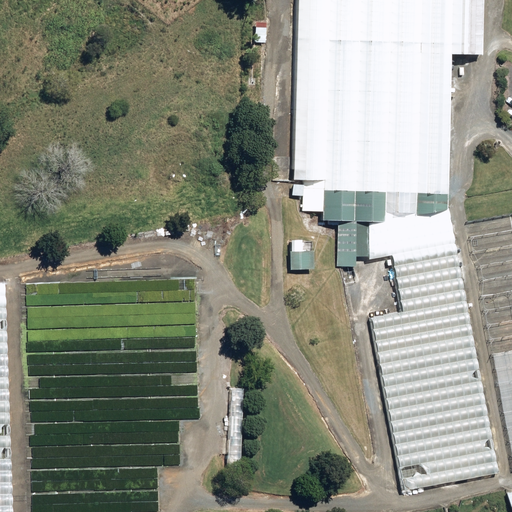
[(296,0),(292,181),(299,181),(299,186),(292,185),(291,196),(299,196),(299,199),(301,199),(301,211),(322,212),(322,221),(339,221),(337,267),(353,267),(353,260),(370,260),(392,256),(403,313),(370,319),(404,492),(498,474),(447,211),(451,56),(482,57),(483,0),(296,0)]
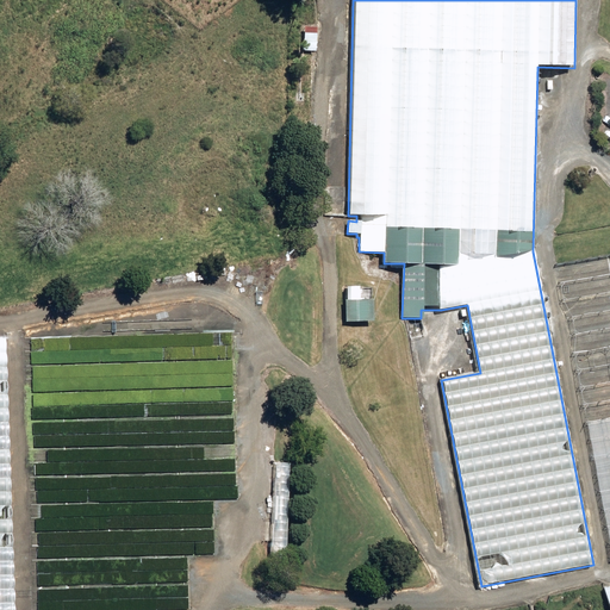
[(303,51),(315,53),(317,29),(305,27),(303,51)]
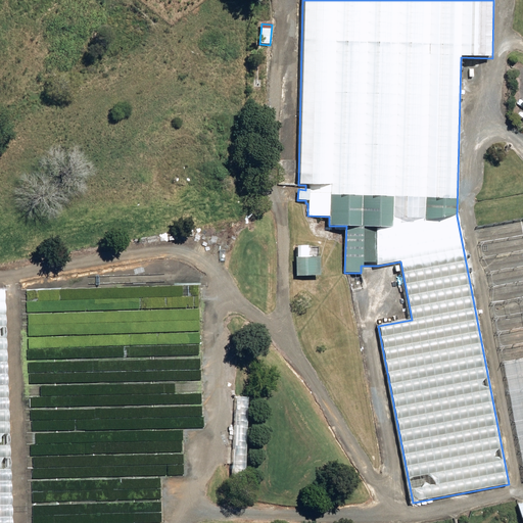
[(296,257),(296,277),(320,276),(320,257),(311,257),(311,246),(297,246),(297,257),(296,257)]
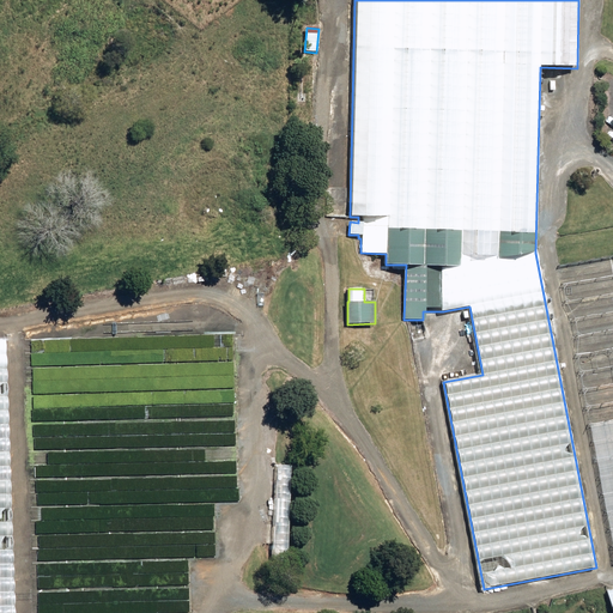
[(612,347),(572,356),(611,563),(612,562),(612,347)]
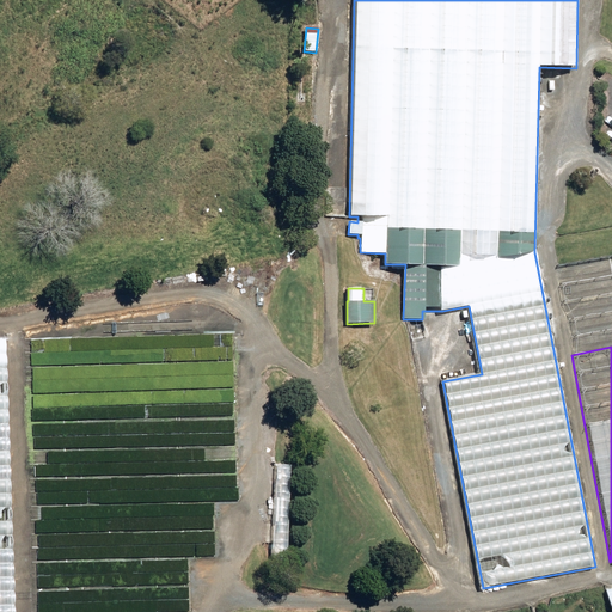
[(0,353),(0,611),(13,611),(6,353),(0,353)]
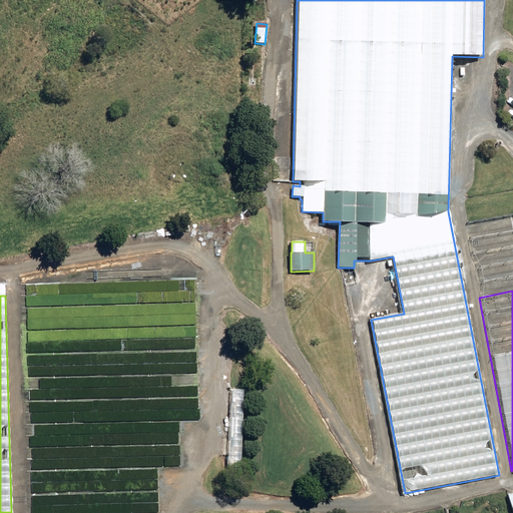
[(241,390),(230,389),(228,470),(239,470),(241,390)]
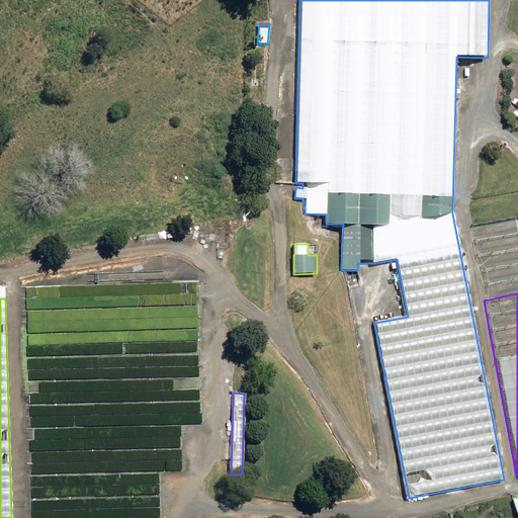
[(517,517),(517,497),(509,500),(514,517),(517,517)]
